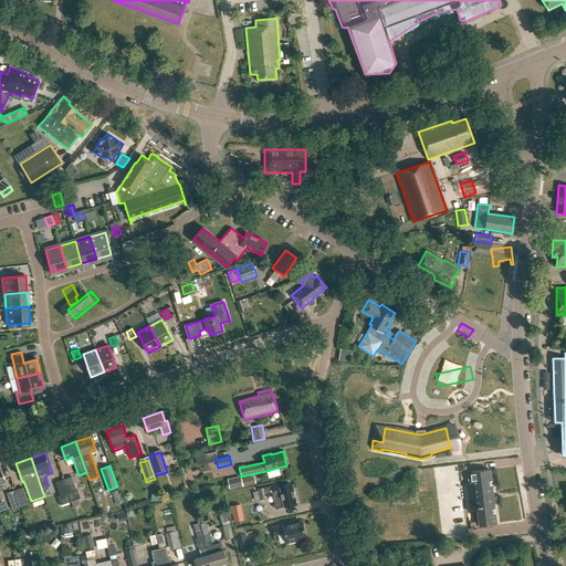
[(472,484),(465,484),(468,511),(478,510),(480,525),(495,524),(490,470),(470,472),(472,484)]
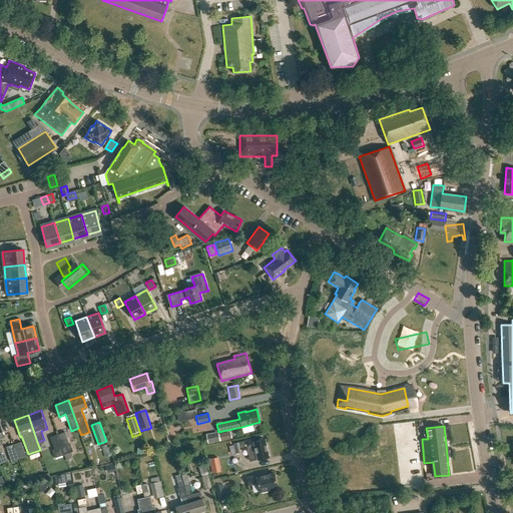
[(228,431),(217,434),(218,441),(230,438),(228,431)]
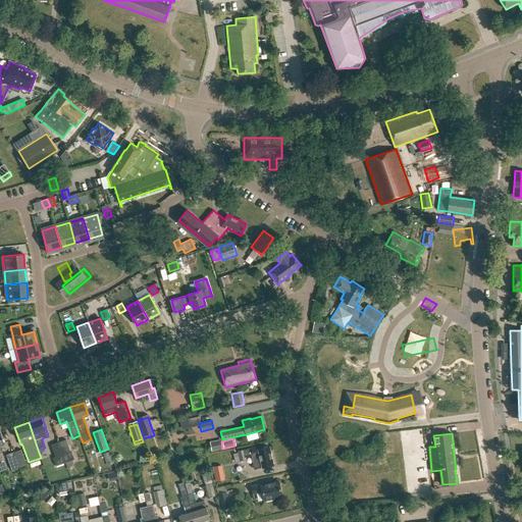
[(66,439),(58,441),(65,462),(74,459),(71,452),(70,452),(66,439)]
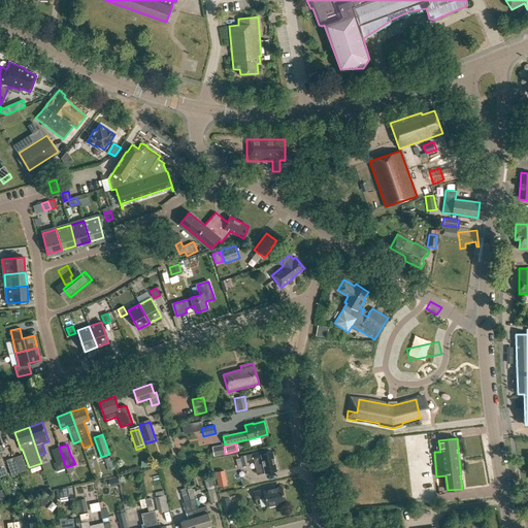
[(223,444),(210,447),(212,457),(225,454),(224,447),(223,444)]
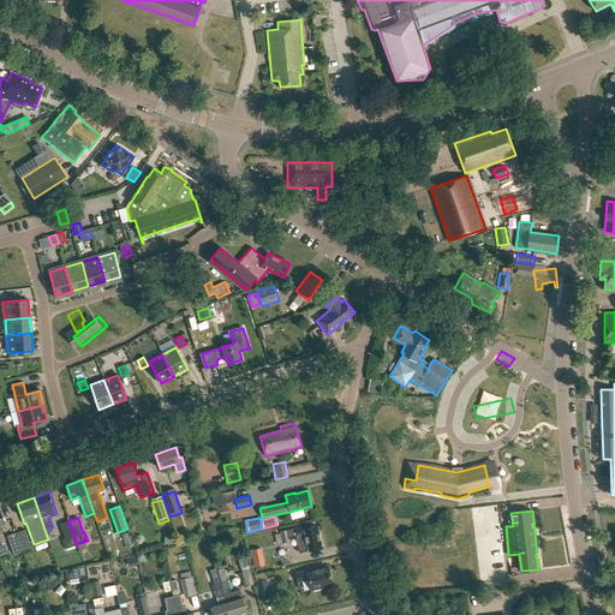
[(77,544),(69,520),(60,524),(66,538),(63,539),(66,549),(77,544)]
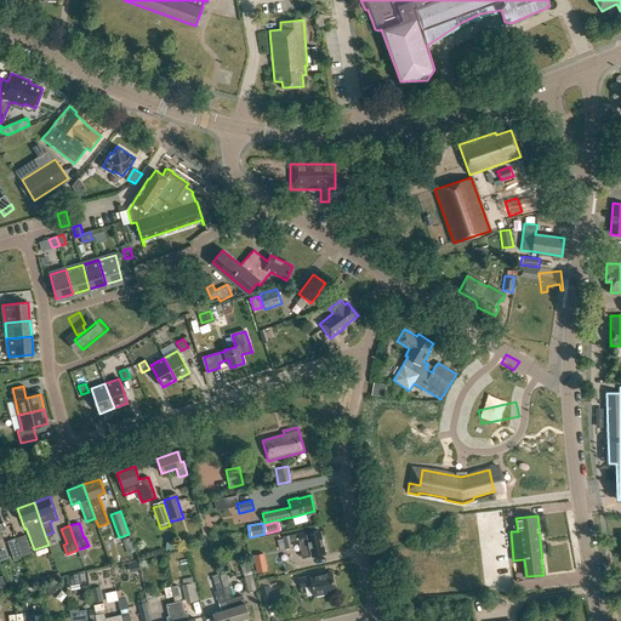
[(296,533),(283,536),(285,550),(292,548),(291,543),(300,541),(303,558),(325,553),(320,531),(309,534),(309,530),(296,533)]
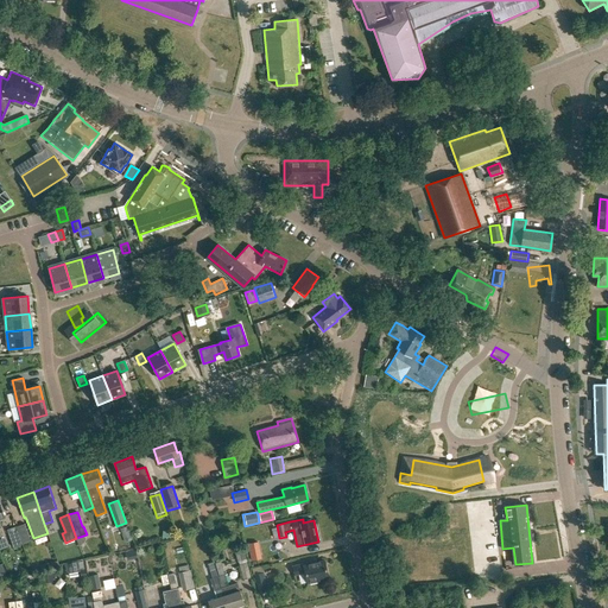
[(25,524),(17,526),(23,544),(31,540),(25,524)]
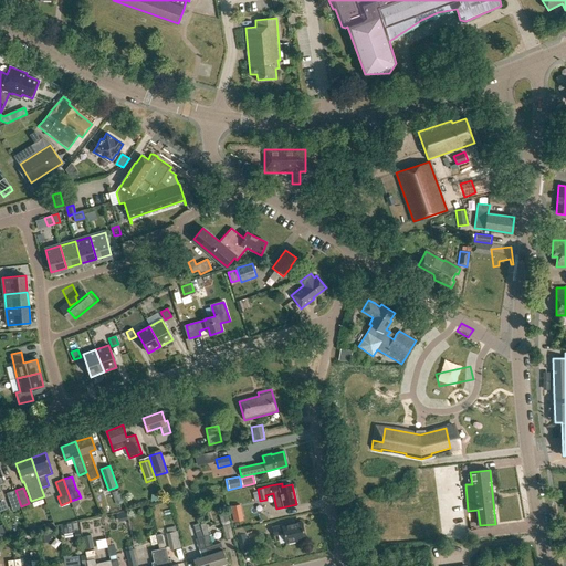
[(21,506),(16,490),(7,493),(13,510),(21,506)]
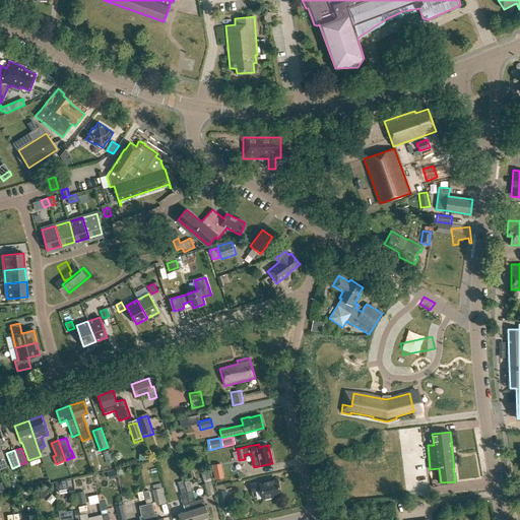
[(219,463),(211,465),(214,479),(223,477),(219,463)]
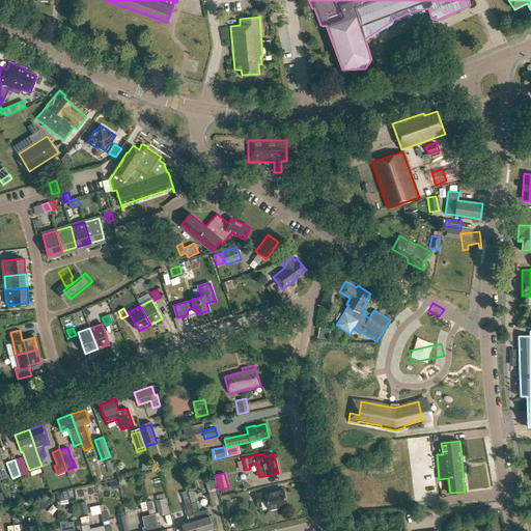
[(214,475),(206,477),(208,487),(217,486),(214,475)]
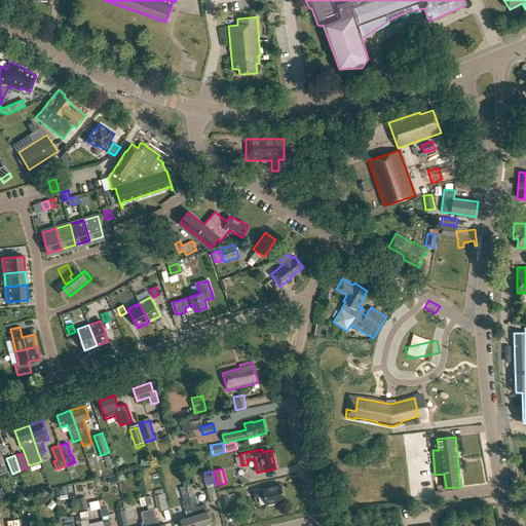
[(214,485),(207,487),(211,501),(217,499),(214,485)]
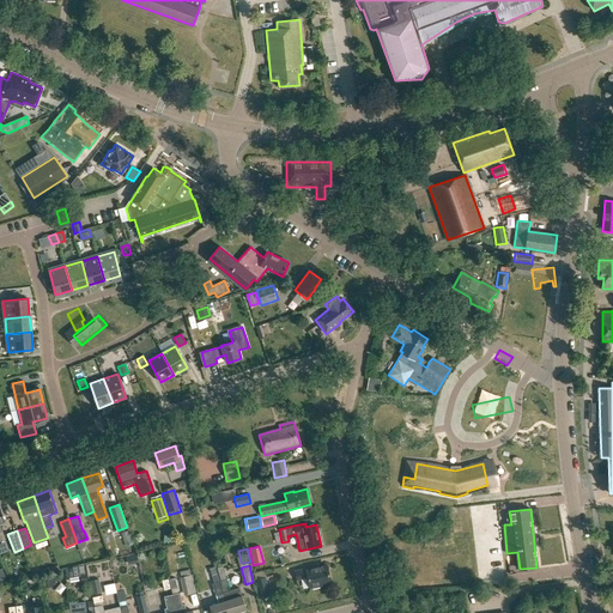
[(331,582),(327,565),(307,570),(307,568),(295,571),(297,580),(308,577),(310,588),(321,586),(321,583),(331,582)]
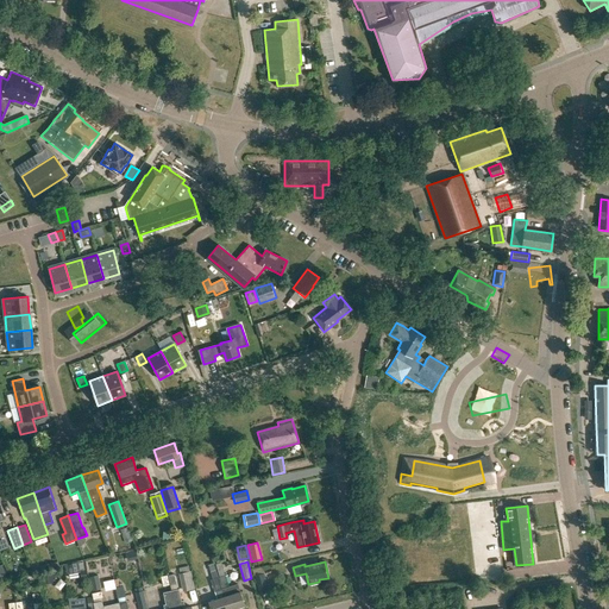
[(66,575),(79,572),(77,563),(64,564),(66,575)]
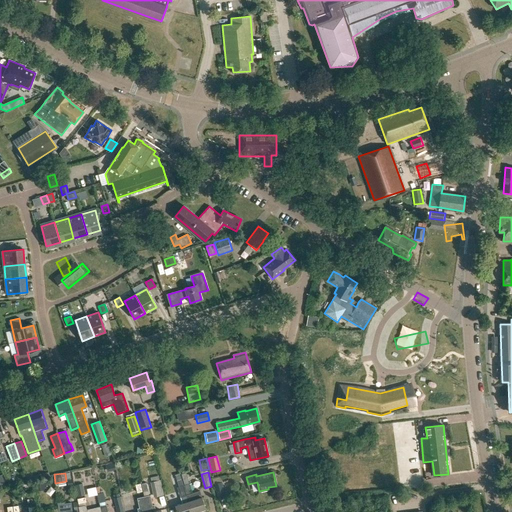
[(182,503),(175,506),(176,511),(191,511),(183,486),(180,474),(175,476),(178,487),(177,488),(182,503)]
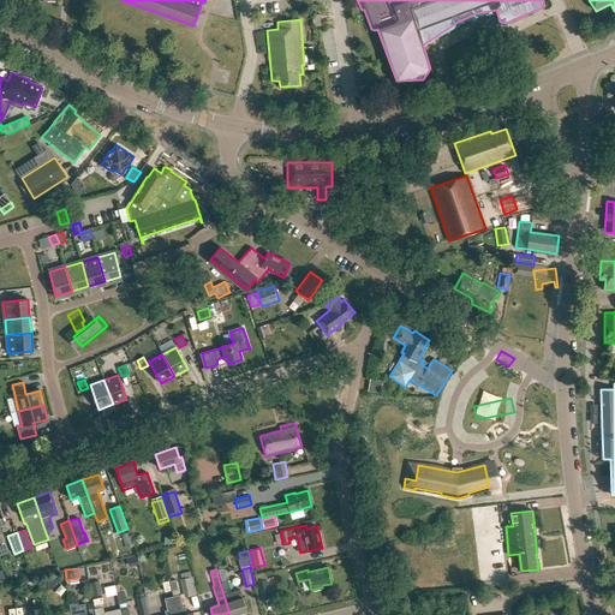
[(267,575),(257,577),(262,595),(272,592),(267,575)]
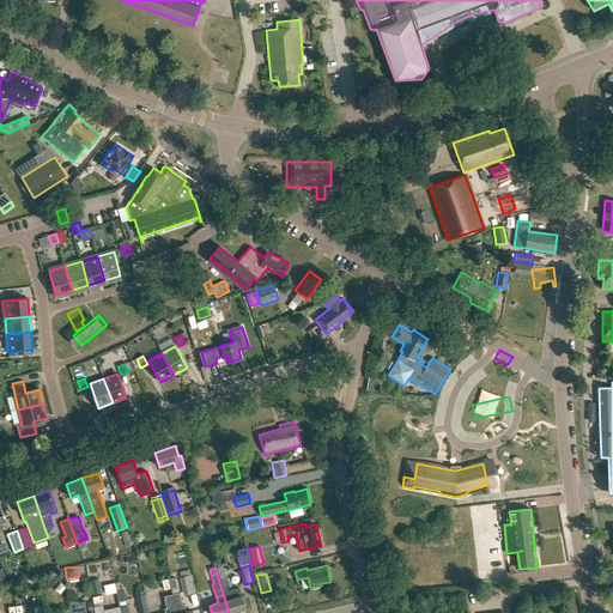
[(192,575),(180,577),(181,584),(193,581),(192,575)]
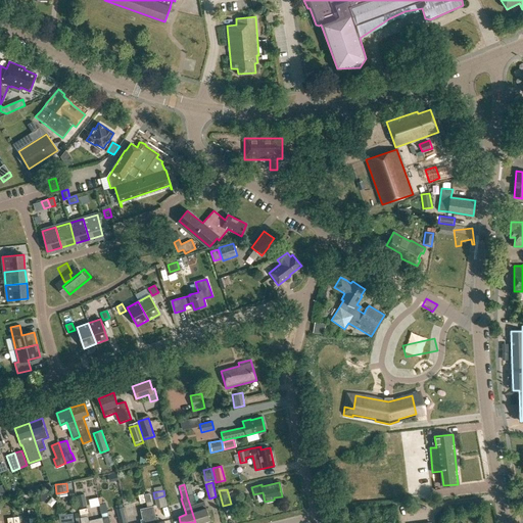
[(35,493),(36,502),(44,502),(44,492),(35,493)]
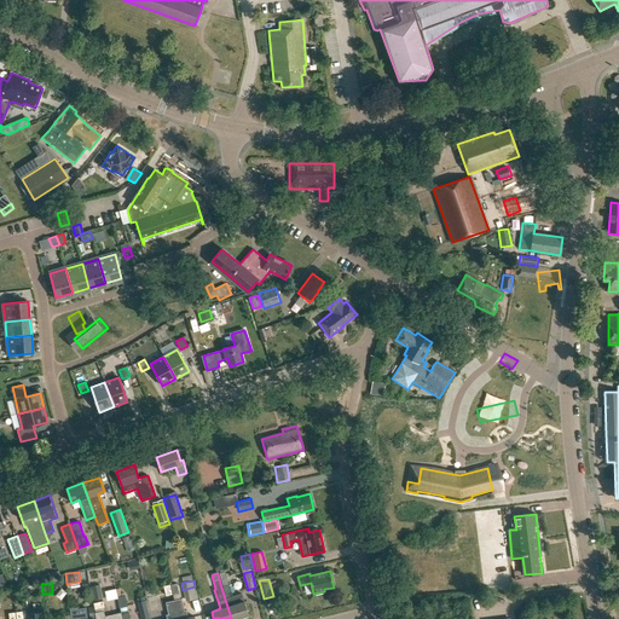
[(100,583),(92,585),(94,599),(104,597),(100,583)]
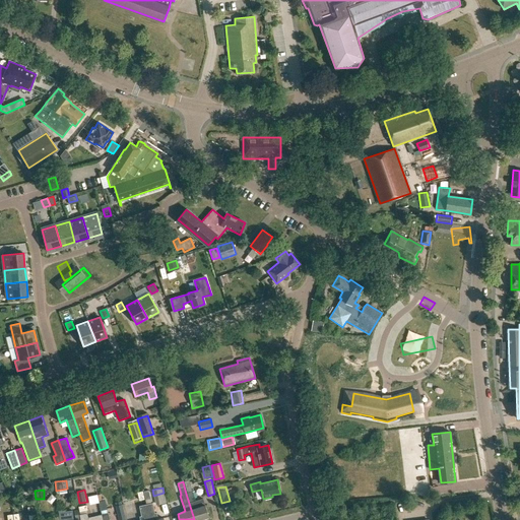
[(145,505),(148,519),(164,519),(164,518),(157,519),(156,513),(154,513),(152,503),(151,503),(150,498),(148,490),(143,491),(145,499),(146,504),(145,505)]
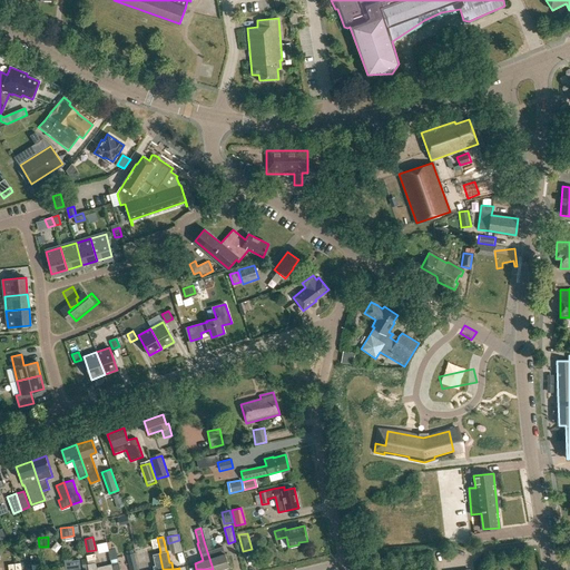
[(210,539),(204,541),(213,569),(216,569),(229,566),(225,553),(222,547),(214,549),(210,539)]
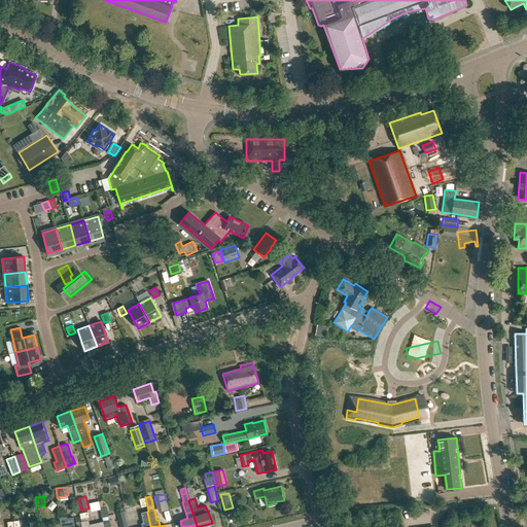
[(100,507),(101,517),(108,516),(106,506),(100,507)]
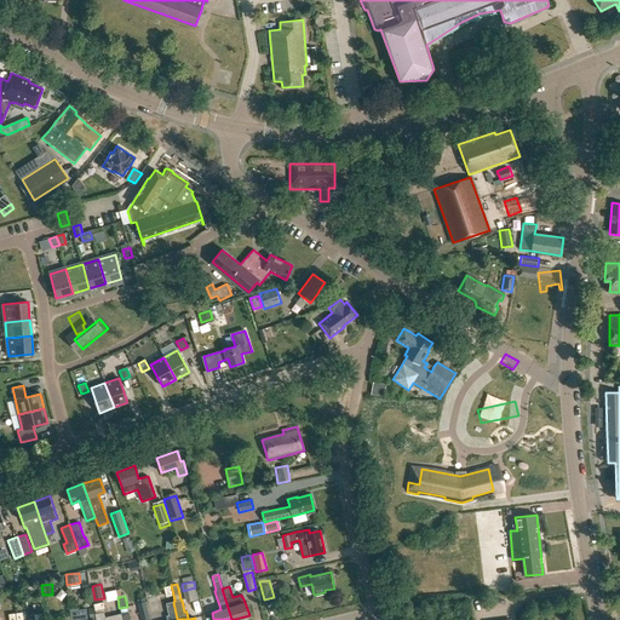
[(147,619),(150,619),(145,601),(138,603),(142,619),(147,619)]
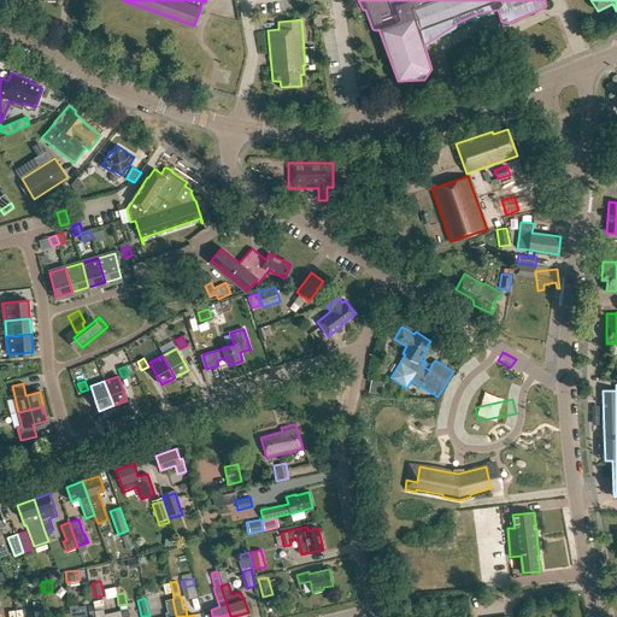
[(104,605),(103,599),(93,600),(94,606),(95,611),(103,609),(103,605),(104,605)]
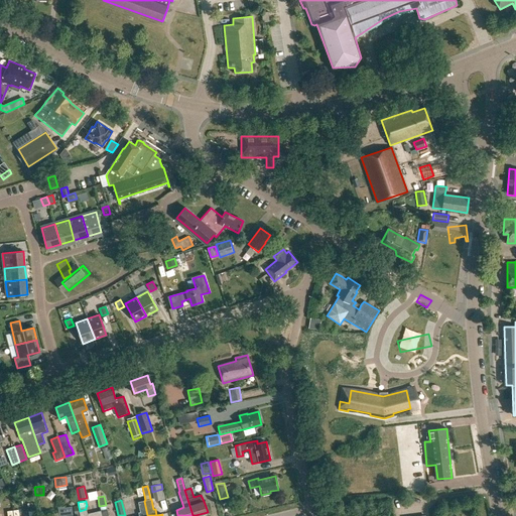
[(147,515),(144,501),(138,503),(140,513),(138,514),(138,515),(147,515)]
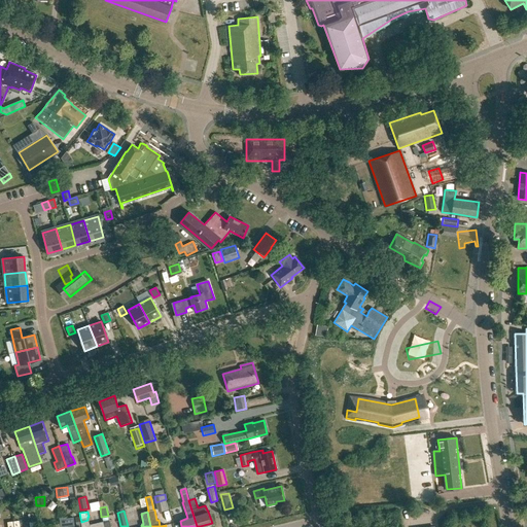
[(426,516),(418,517),(420,526),(427,526),(426,516)]
